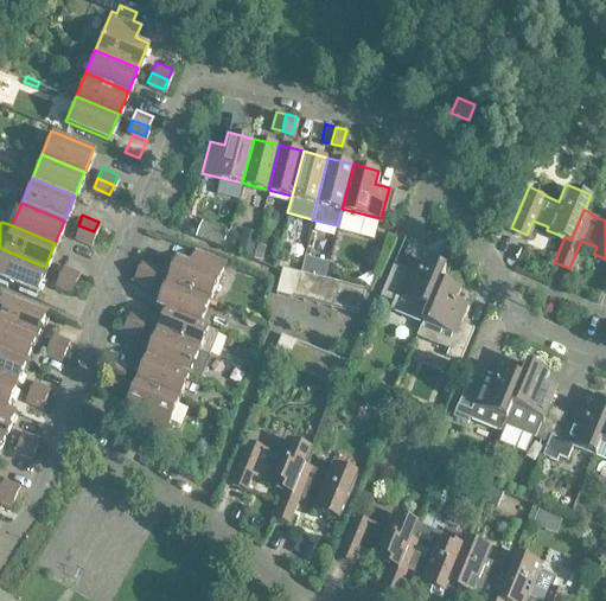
[(78,225),(74,235),(90,242),(94,231),(78,225)]
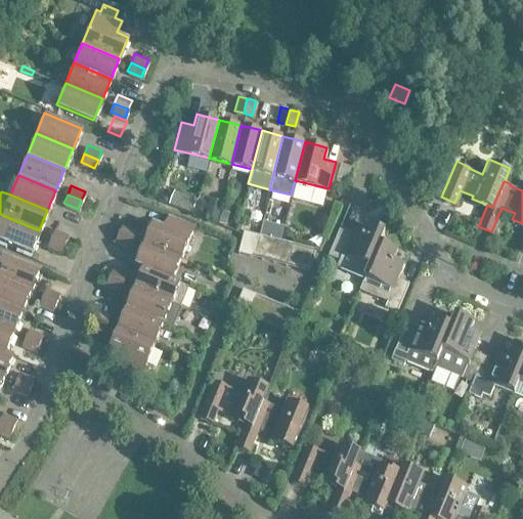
[(207,206),(204,215),(215,217),(218,209),(207,206)]
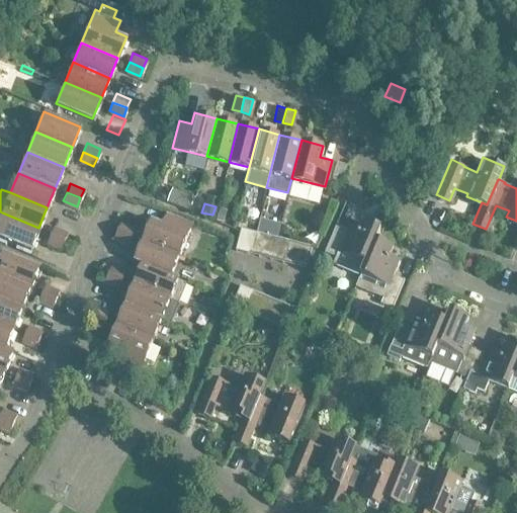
[(219,205),(216,216),(223,218),(226,207),(219,205)]
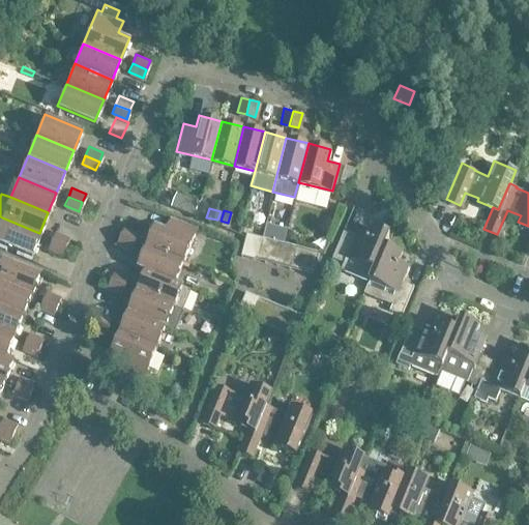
[(182,259),(196,226),(170,215),(165,227),(153,223),(145,243),(182,259)]
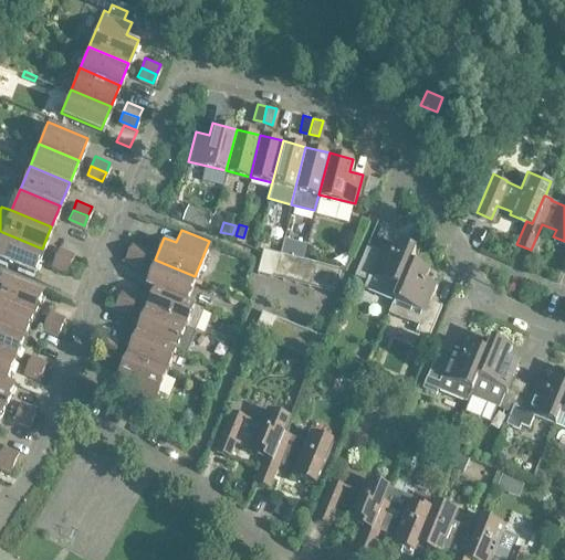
[(0,257),(32,272),(42,249),(2,232),(0,231),(0,257)]
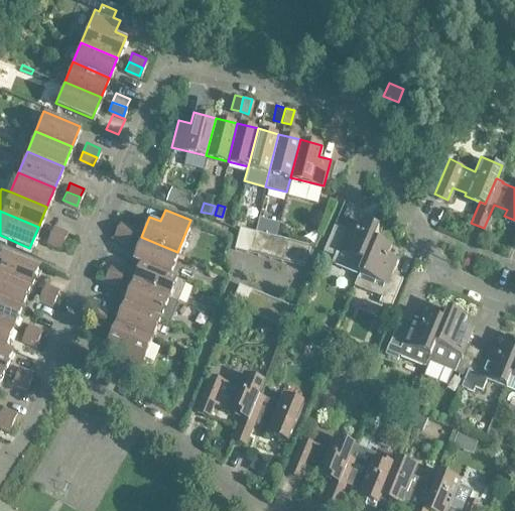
[(322,248),(335,253),(332,260),(358,271),(362,259),(364,260),(373,237),(377,226),(359,218),(356,226),(347,222),(345,225),(334,220),(322,248)]
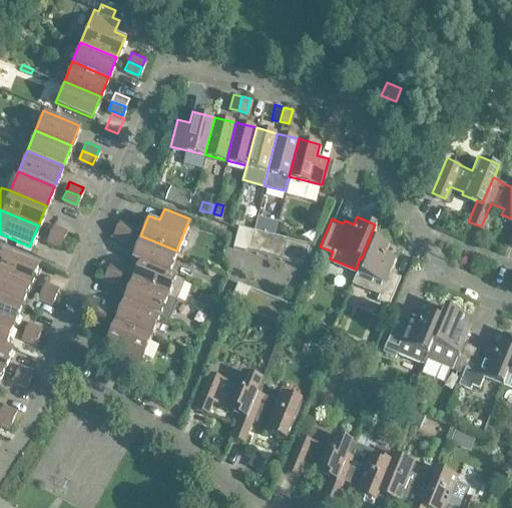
[(129,231),(132,222),(118,217),(115,225),(129,231)]
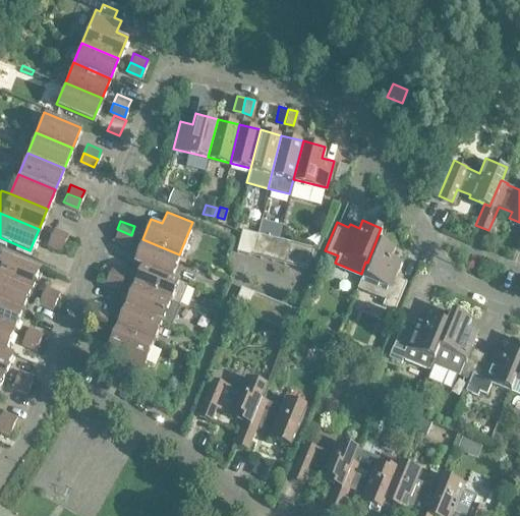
[(280,224),(277,236),(289,239),(290,233),(286,226),(280,224)]
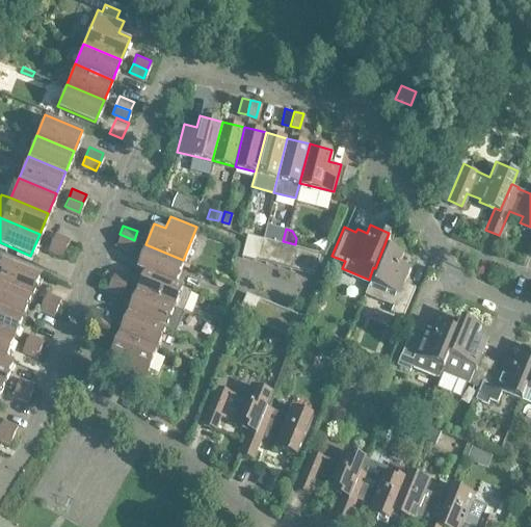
[(65,244),(69,236),(55,230),(51,239),(65,244)]
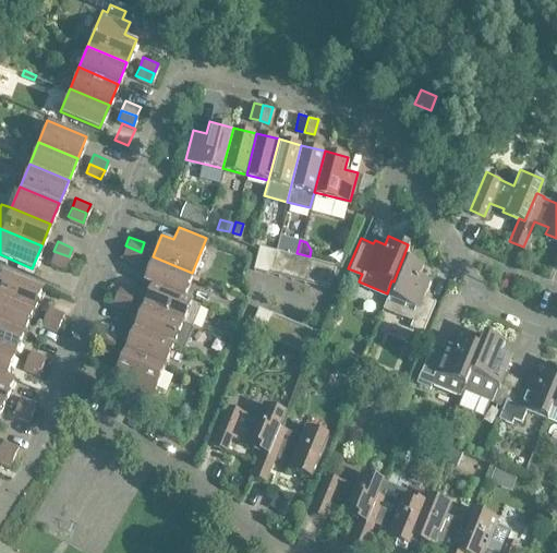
[(258,242),(252,266),(265,269),(271,247),(258,242)]
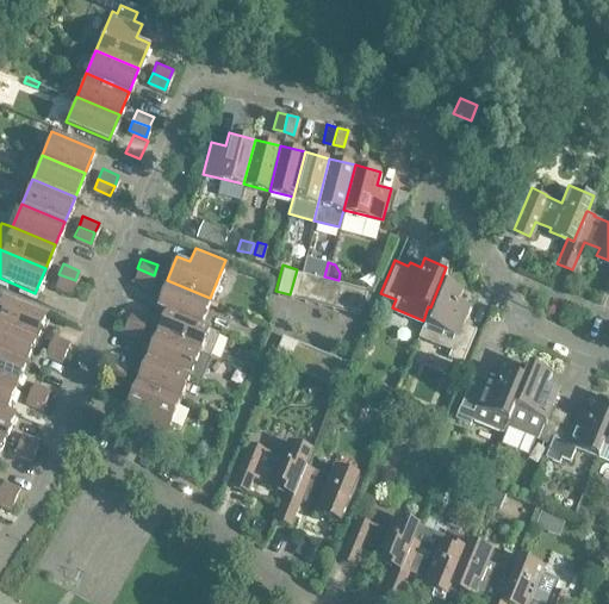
[(137,268),(134,278),(149,285),(154,275),(137,268)]
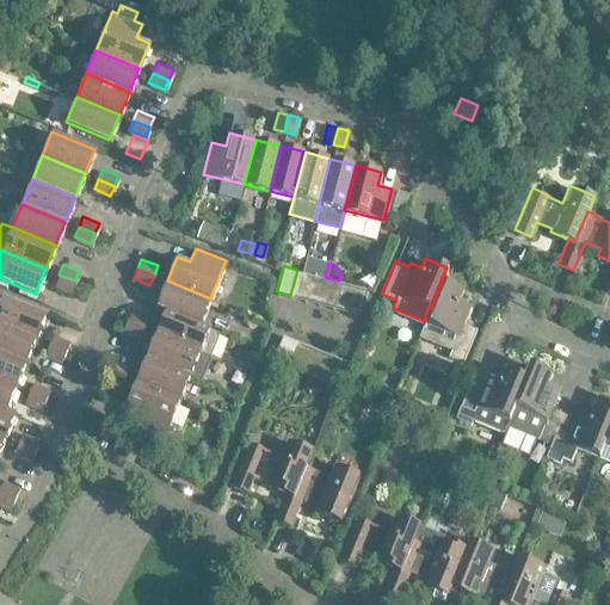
[(310,272),(297,270),(290,295),(305,298),(310,272)]
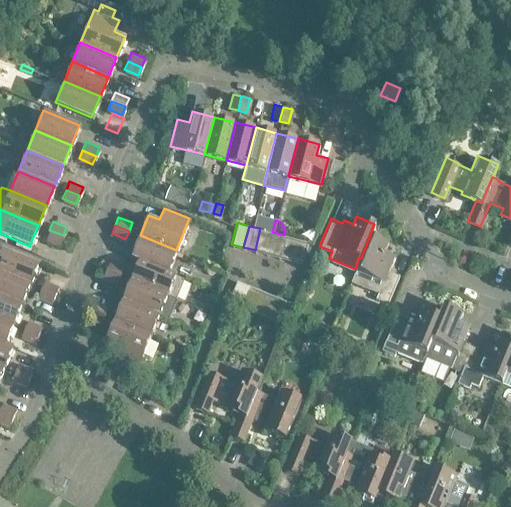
[(272,232),(260,228),(255,250),(267,253),(272,232)]
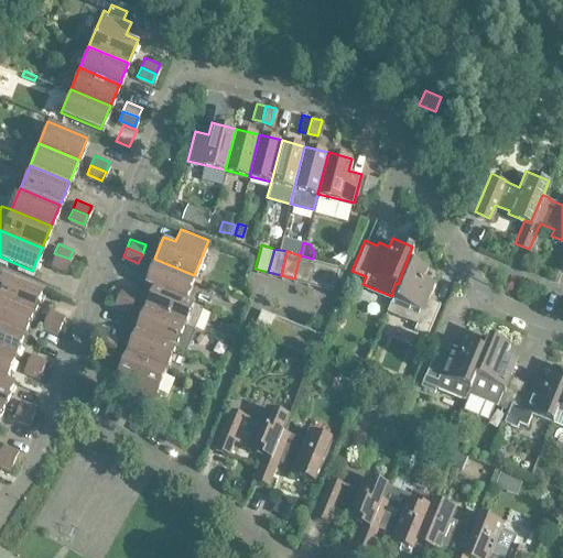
[(54,253),(51,262),(65,269),(69,259),(54,253)]
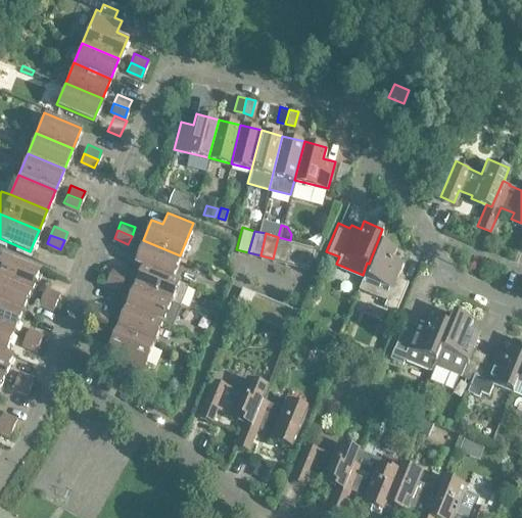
[(284,262),(290,240),(278,237),(273,259),(284,262)]
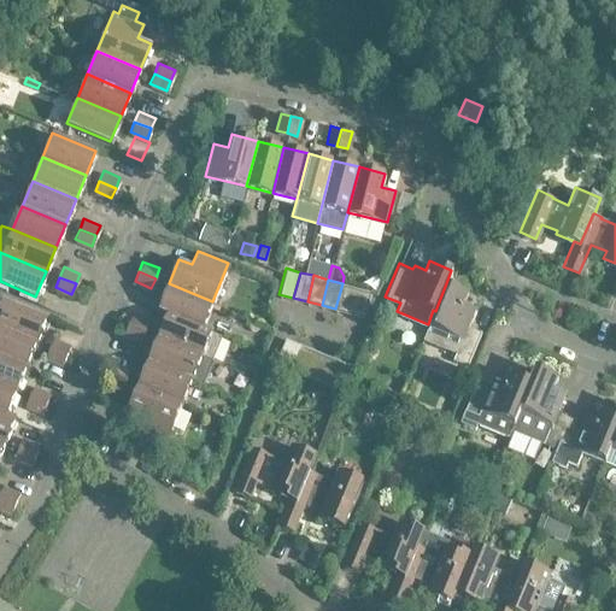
[(169,283),(158,309),(168,312),(168,311),(201,325),(203,325),(212,301),(169,283)]
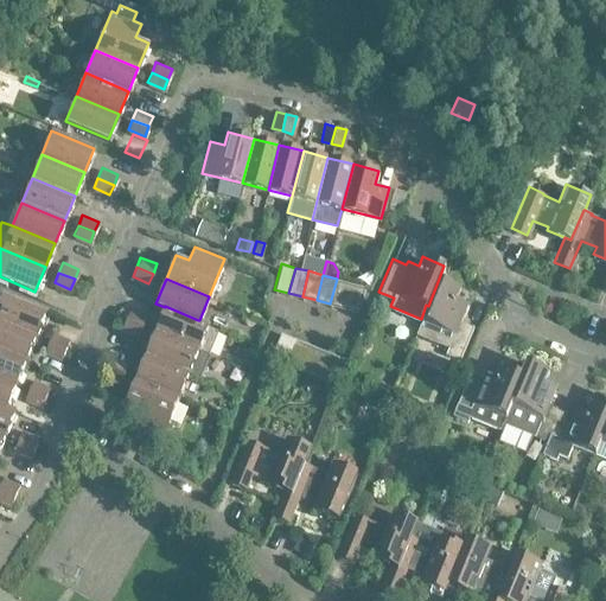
[(344,307),(351,282),(337,279),(330,304),(344,307)]
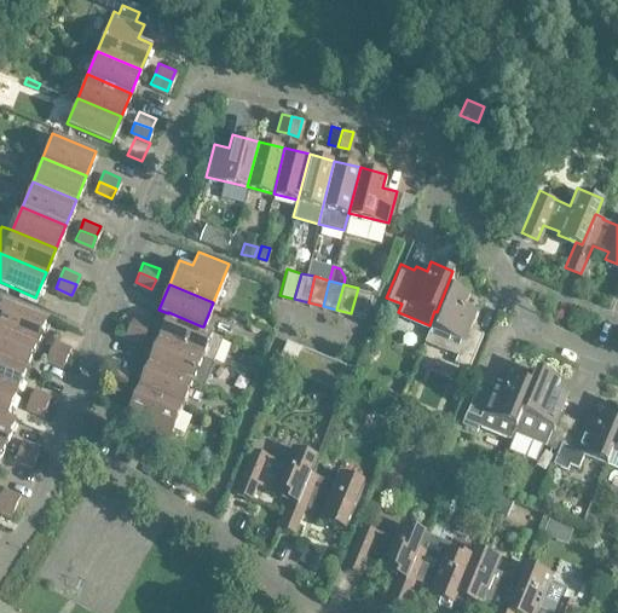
[(463,302),(468,293),(448,284),(437,312),(434,311),(429,325),(423,340),(455,352),(452,359),(468,365),(481,330),(468,325),(475,307),(463,302)]
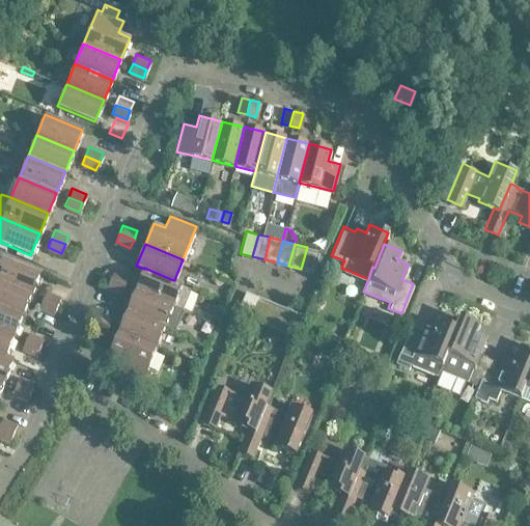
[(301,269),(312,272),(318,249),(307,247),(301,269)]
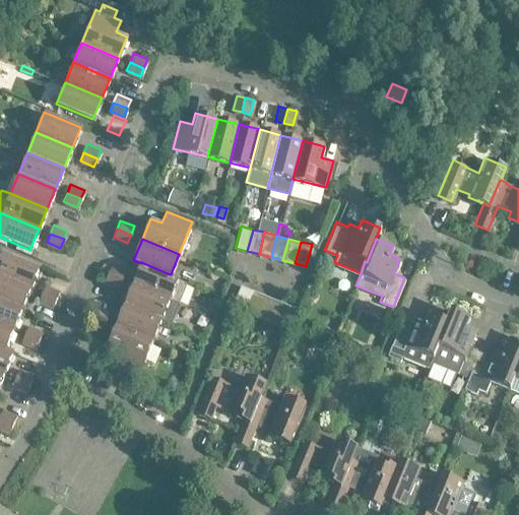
[(39,266),(2,251),(0,256),(0,273),(30,286),(39,266)]
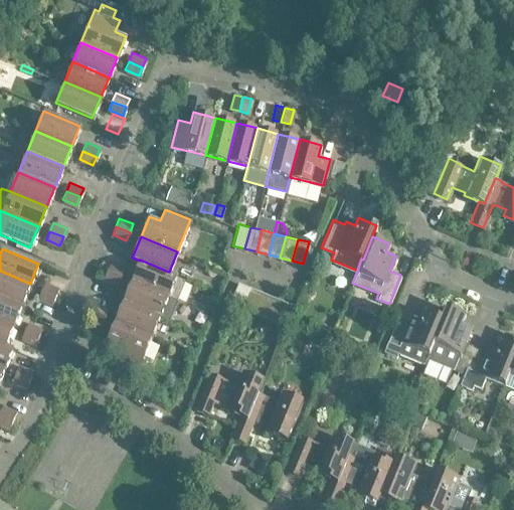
[(185,278),(176,275),(169,272),(168,272),(140,260),(140,261),(132,279),(177,298),(185,278)]
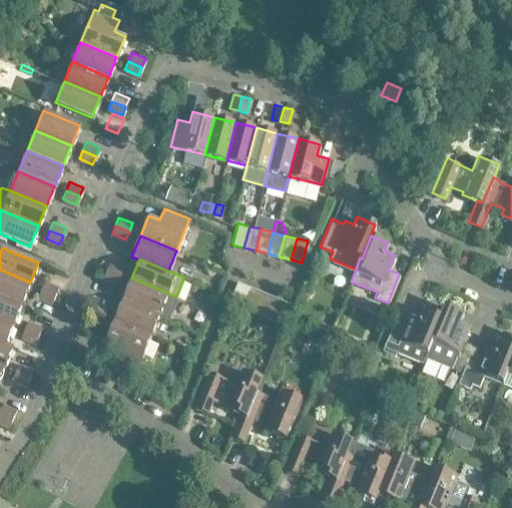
[(120,275),(123,266),(109,260),(106,269),(120,275)]
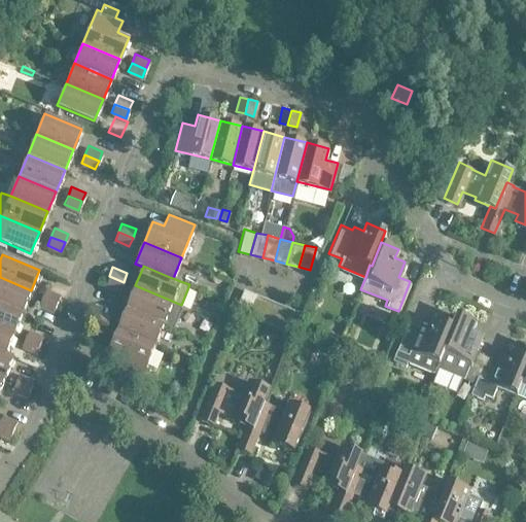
[(109,276),(105,284),(119,290),(124,282),(109,276)]
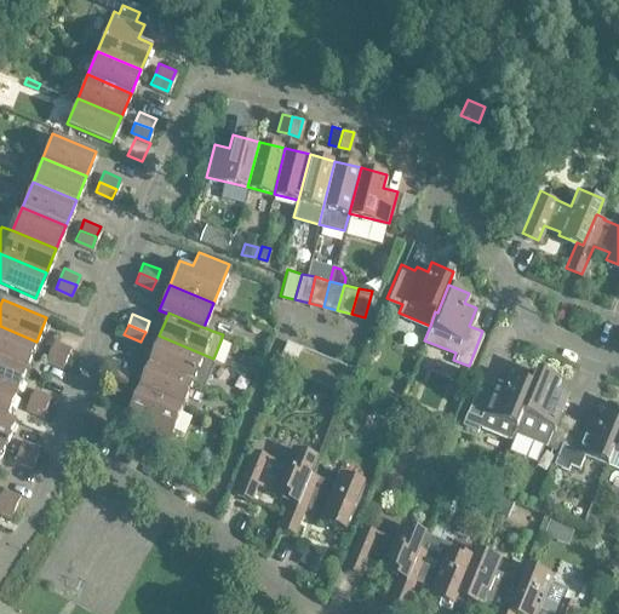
[(0,355),(26,367),(36,342),(0,326),(0,355)]
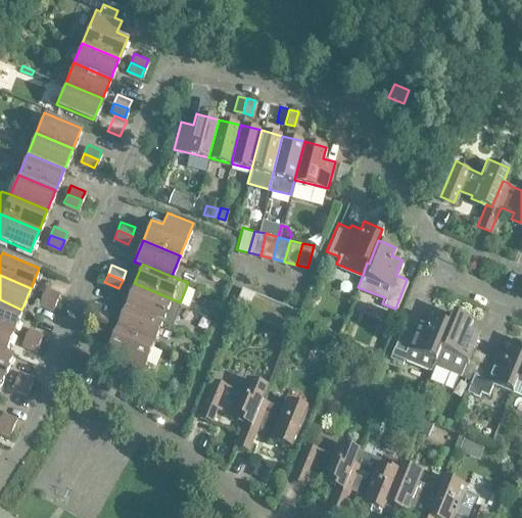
[(126,303),(162,319),(172,323),(180,302),(134,283),(126,303)]
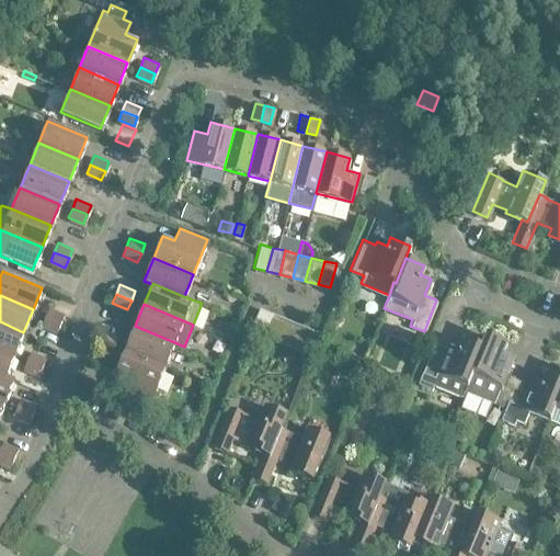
[(271,310),(259,305),(250,328),(262,333),(271,310)]
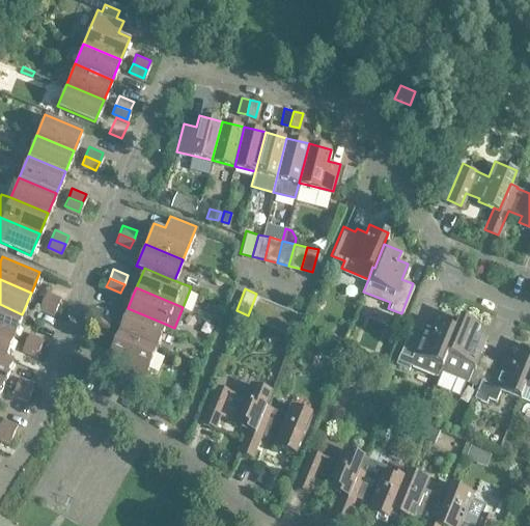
[(60,295),(46,289),(42,298),(56,304),(60,295)]
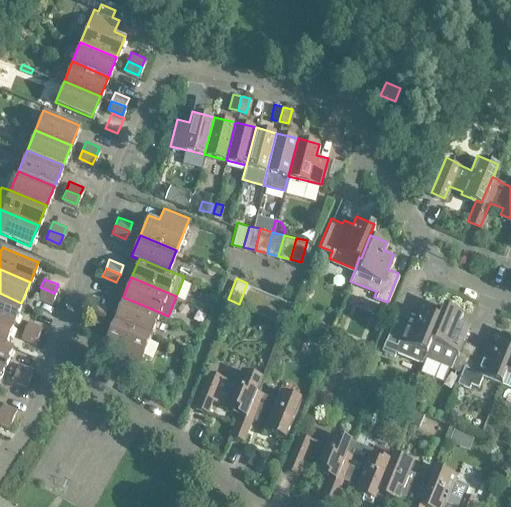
[(259,288),(247,283),(239,304),(251,308),(259,288)]
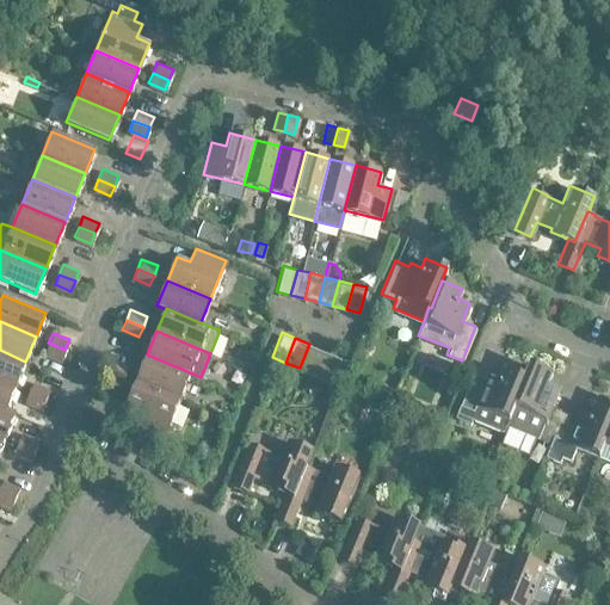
[(44,353),(61,359),(65,350),(48,343),(44,353)]
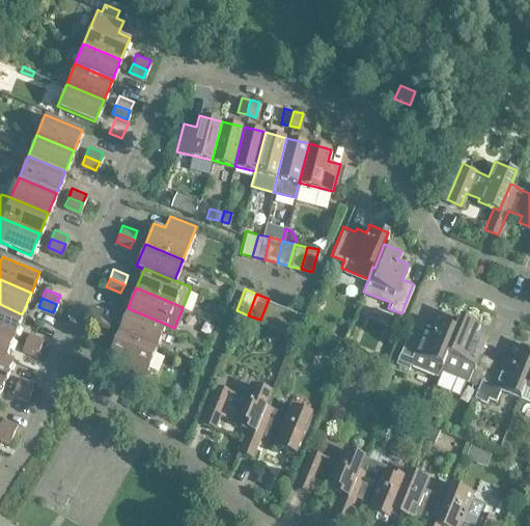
[(280,304),(269,299),(260,320),(272,325),(280,304)]
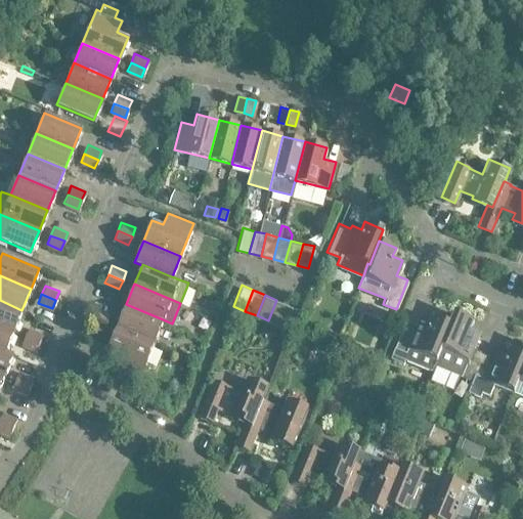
[(0,323),(13,331),(22,310),(0,300),(0,323)]
